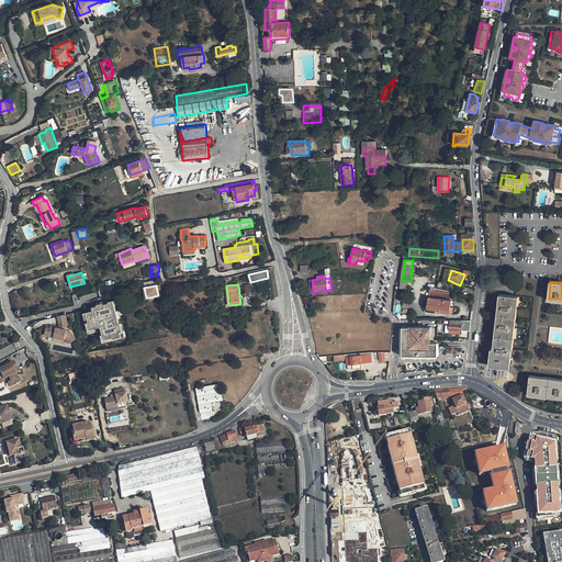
[(512,366),(513,351),(510,351),(517,296),(499,295),(493,349),(492,349),(491,364),(512,366)]
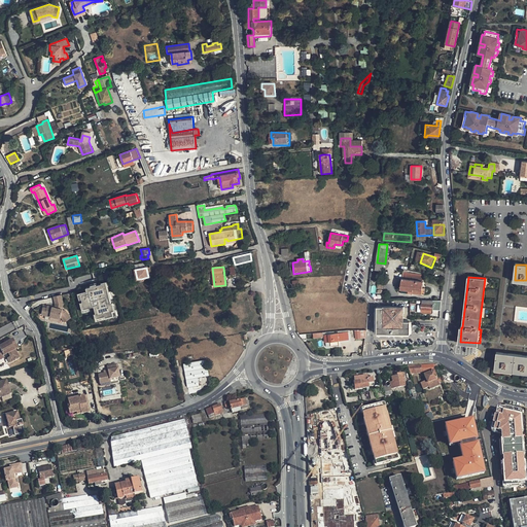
[(414,292),(422,293),(423,287),(424,281),(402,278),(401,288),(414,290),(414,292)]
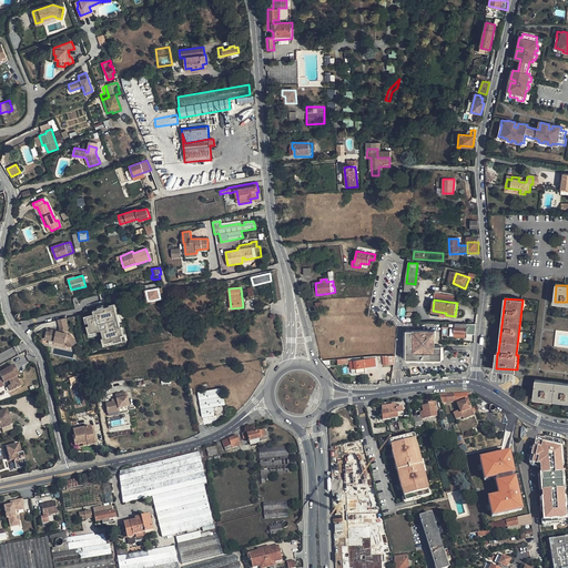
[(120,327),(114,304),(93,310),(94,314),(88,316),(90,325),(89,325),(90,333),(102,330),(104,343),(113,341),(114,342),(122,340),(121,335),(123,334),(121,326),(120,327)]
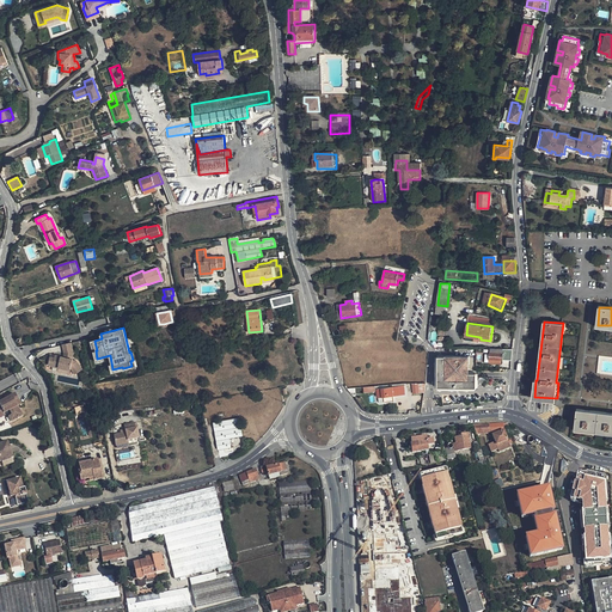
[(65,353),(63,356),(73,359),(74,354),(72,343),(63,344),(65,353)]
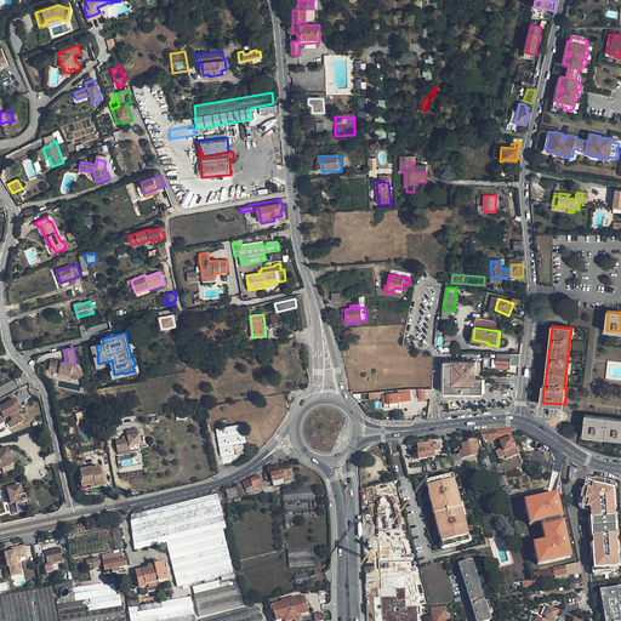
[(499,354),(497,365),(510,366),(511,355),(499,354)]
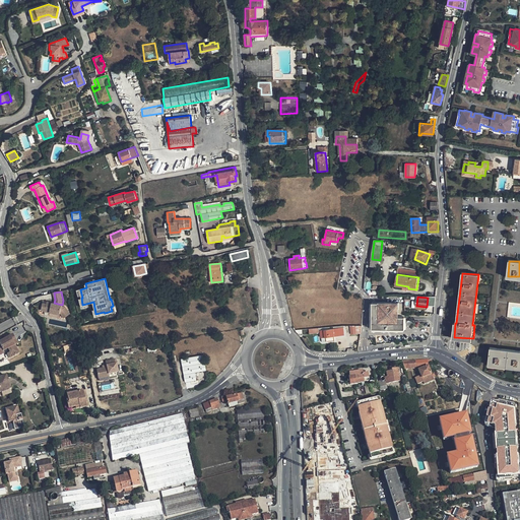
[(428,298),(427,307),(436,307),(436,298),(428,298)]
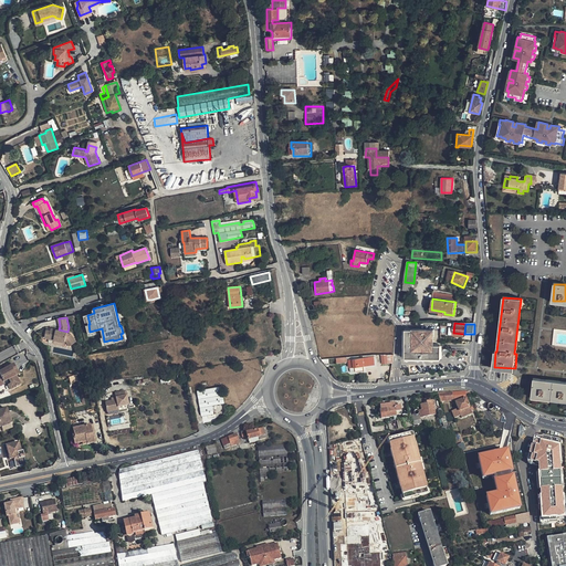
[(51,331),(46,329),(45,337),(49,338),(54,339),(65,342),(66,341),(67,341),(67,343),(70,346),(76,342),(71,334),(66,333),(67,332),(59,329),(56,329),(51,328),(51,331)]
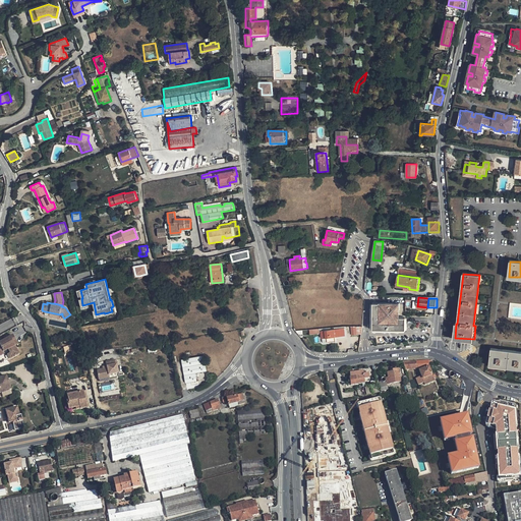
[(403,304),(373,303),(372,330),(409,332),(409,319),(403,317),(403,304)]
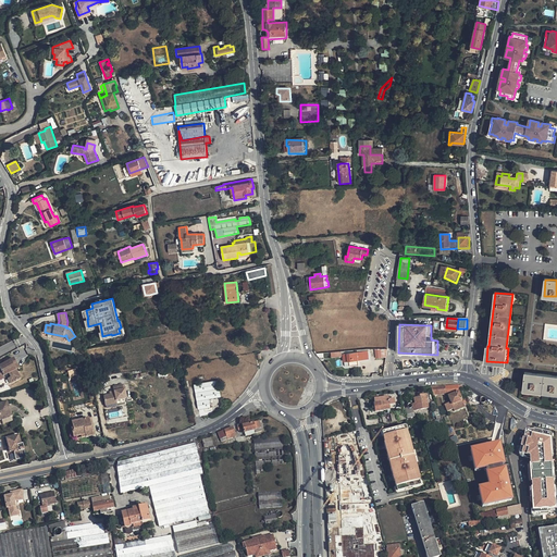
[(345,358),(345,366),(369,363),(368,356),(345,358)]
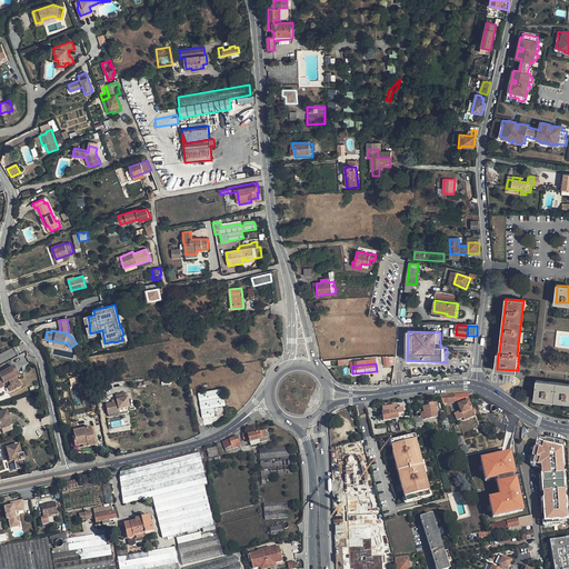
[(0,386),(3,385),(9,381),(10,386),(13,390),(20,387),(16,378),(19,376),(13,366),(0,373),(0,386)]
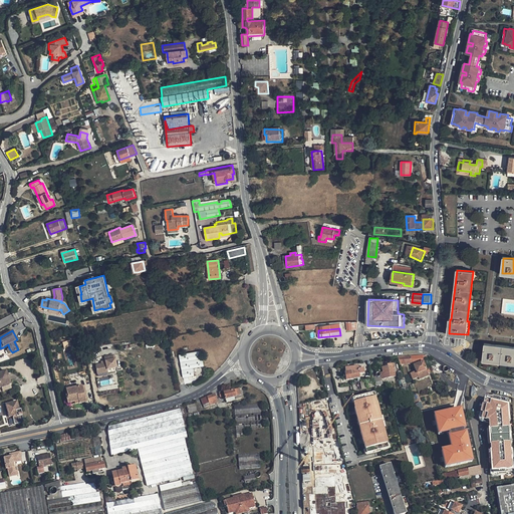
[(485,359),(513,362),(513,345),(486,343),(485,359)]
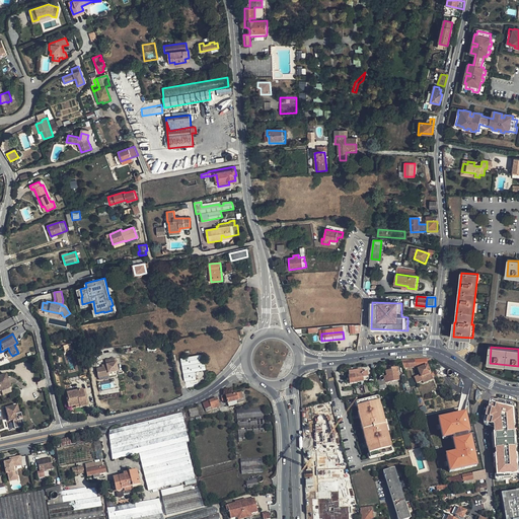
[(203,355),(180,358),(184,381),(197,379),(195,372),(206,370),(203,355)]
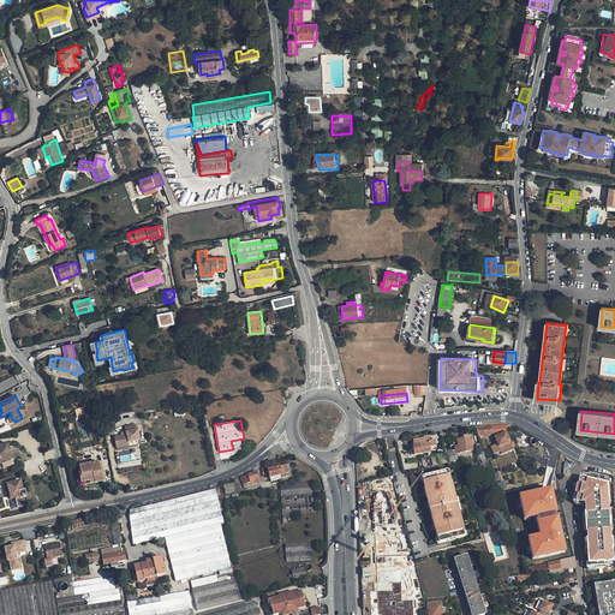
[(124,435),(114,437),(117,448),(129,446),(129,442),(139,440),(136,425),(125,428),(126,433),(124,433),(124,435)]
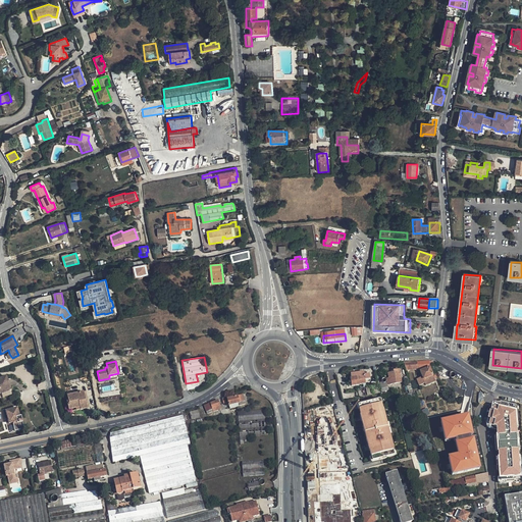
[(405,363),(407,371),(418,369),(430,366),(431,362),(427,361),(424,361),(405,363)]
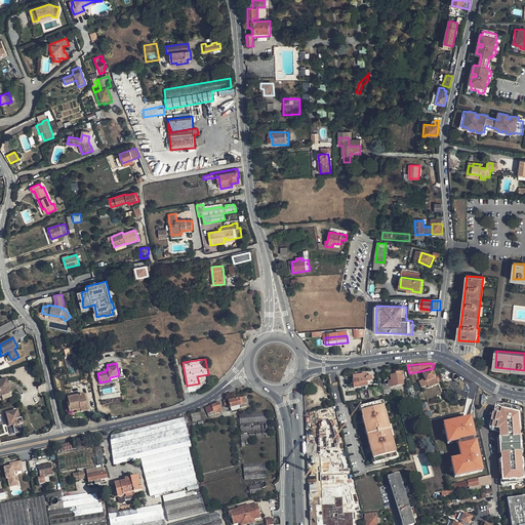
[(433,369),(423,373),(426,379),(419,381),(422,387),(428,385),(429,388),(439,384),(433,369)]
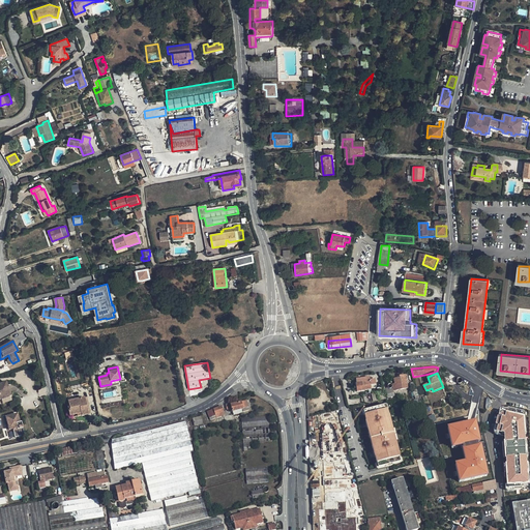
[(394,390),(398,390),(409,388),(406,375),(401,376),(401,378),(394,379),(395,384),(392,384),(394,390)]
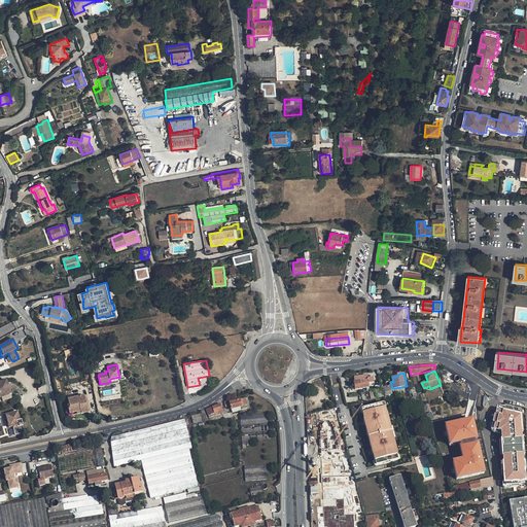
[(360,384),(367,383),(369,385),(374,384),(372,378),(367,379),(366,376),(357,378),(358,381),(360,381),(360,384)]
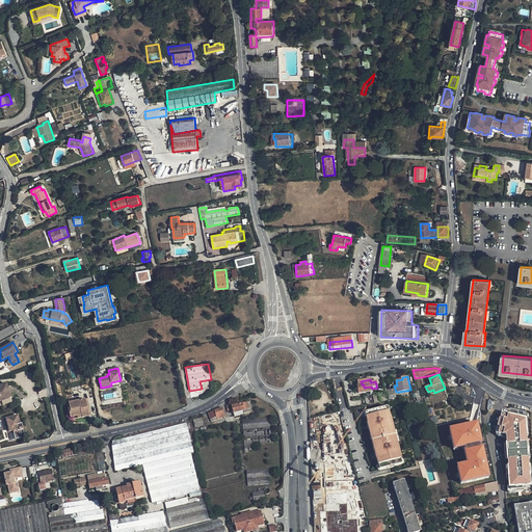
[(456,386),(454,379),(451,380),(451,379),(447,381),(449,389),(456,386)]
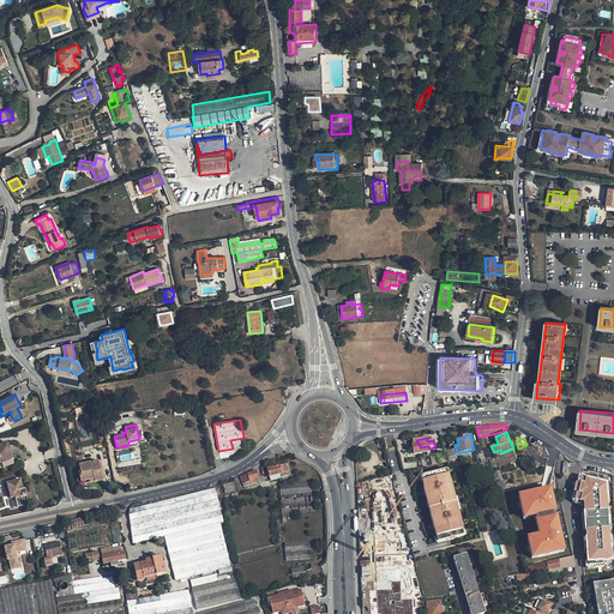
[(416,440),(413,440),(415,453),(429,451),(429,449),(428,446),(420,447),(420,444),(417,444),(416,440)]
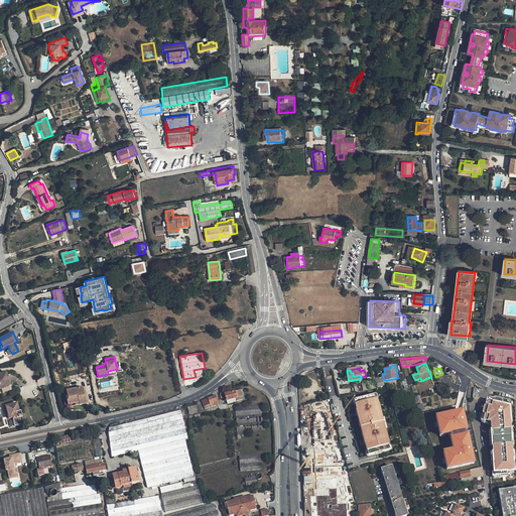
[(0,388),(10,385),(6,372),(0,374),(0,388)]
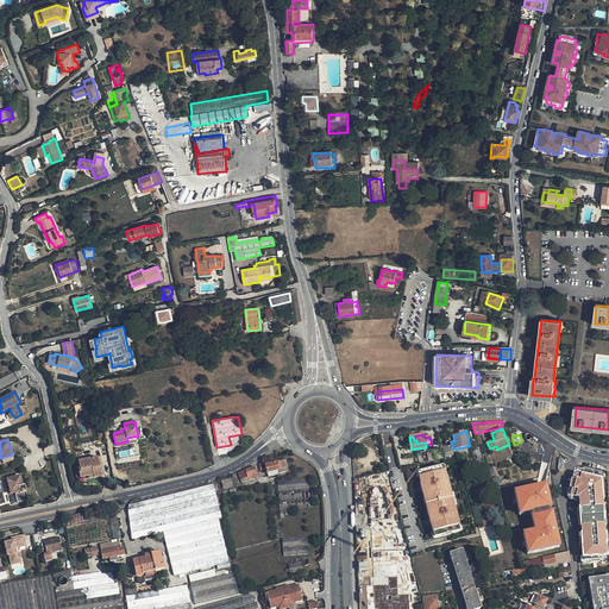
[(443,449),(445,456),(453,453),(451,445),(446,446),(446,445),(443,446),(443,449)]
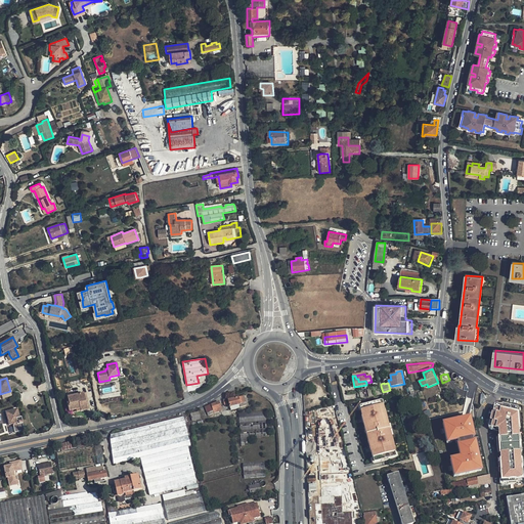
[(367,389),(365,389),(367,397),(382,394),(380,387),(367,389)]
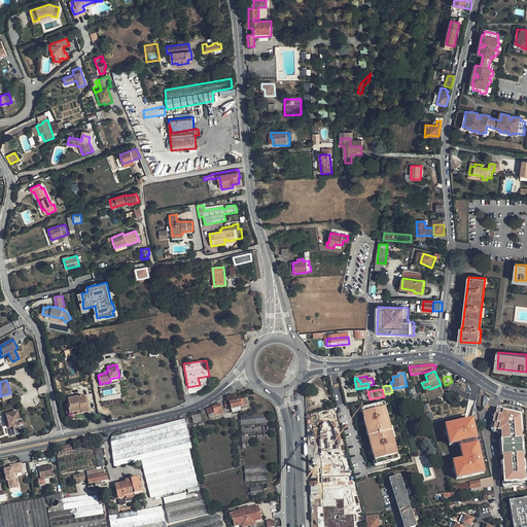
[(83,396),(68,399),(69,406),(67,406),(69,414),(76,413),(76,415),(88,413),(83,396)]
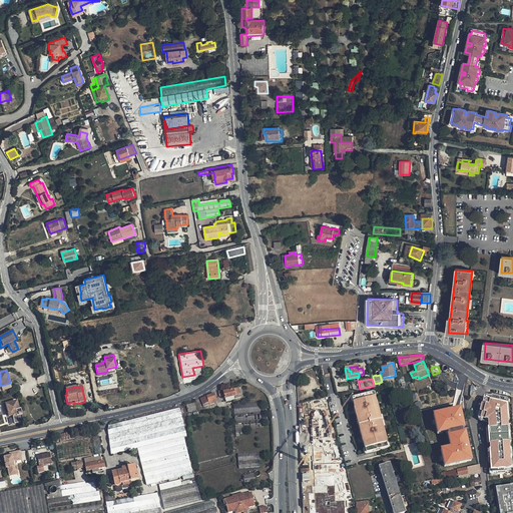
[(240,396),(239,389),(233,391),(233,389),(228,391),(228,392),(223,393),(223,392),(219,393),(220,397),(224,396),(225,399),(235,397),(236,400),(241,398),(240,396)]
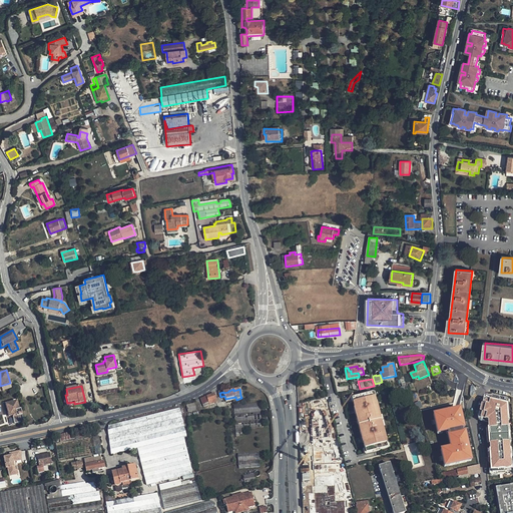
[(372,392),(354,397),(355,402),(354,402),(355,408),(354,408),(363,443),(364,443),(366,448),(367,448),(368,452),(387,447),(385,443),(387,443),(385,437),(386,437),(377,402),(376,402),(375,397),(374,397),(372,392)]
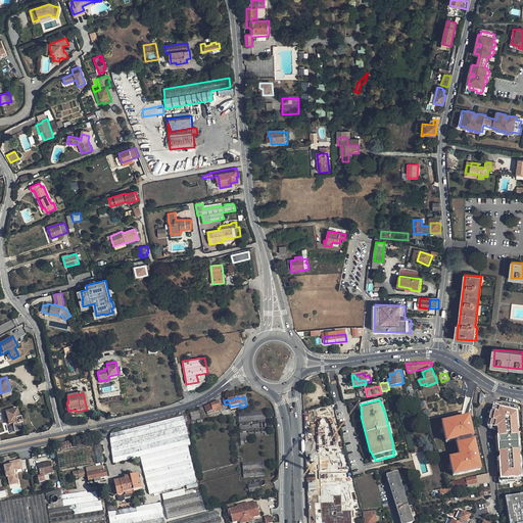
[(220,401),(205,406),(208,415),(222,410),(220,401)]
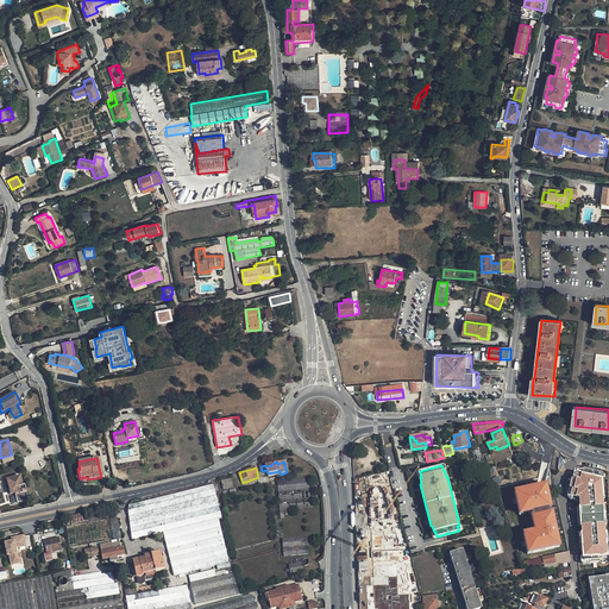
[(601,482),(602,500),(606,498),(604,482),(604,481),(603,479),(602,479),(579,470),(577,470),(576,470),(575,471),(566,495),(565,496),(566,497),(567,498),(581,503),(581,500),(569,496),(577,476),(581,473),(601,482)]
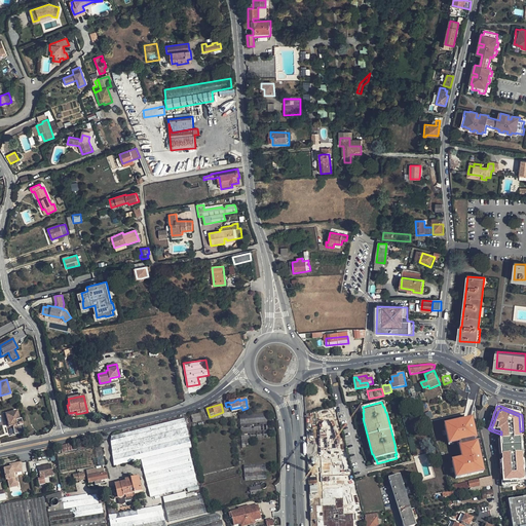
[(504,481),(505,485),(511,485),(511,487),(514,486),(517,486),(519,486),(519,484),(525,484),(524,479),(523,467),(522,454),(521,438),(520,431),(519,416),(501,409),(498,411),(491,428),(501,431),(501,435),(501,439),(502,455),(503,461),(503,470),(504,470),(504,473),(504,475),(504,481)]
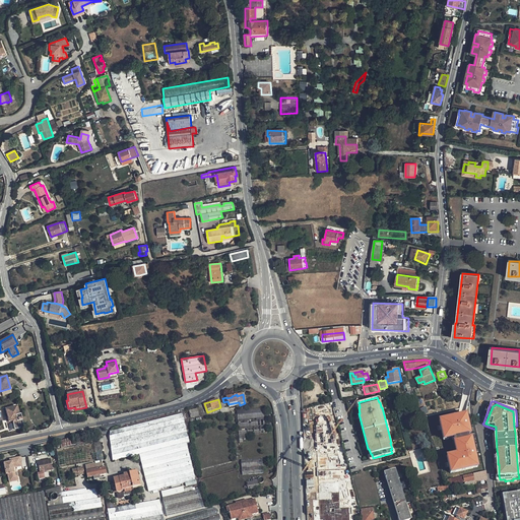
[(16,406),(6,409),(9,421),(13,420),(14,429),(24,427),(21,417),(20,414),(18,414),(16,406)]
